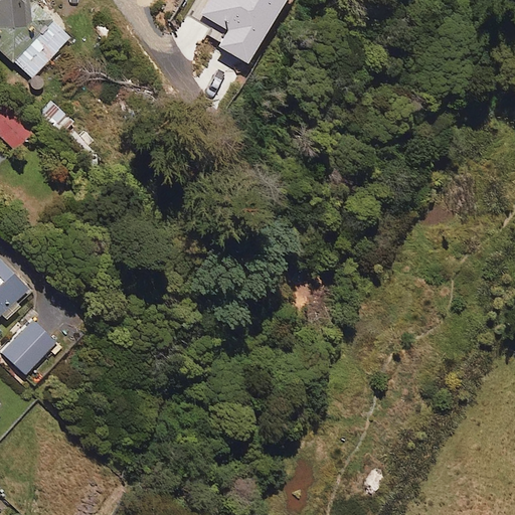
[(0,0),(0,50),(32,78),(70,36),(29,0),(0,0)]
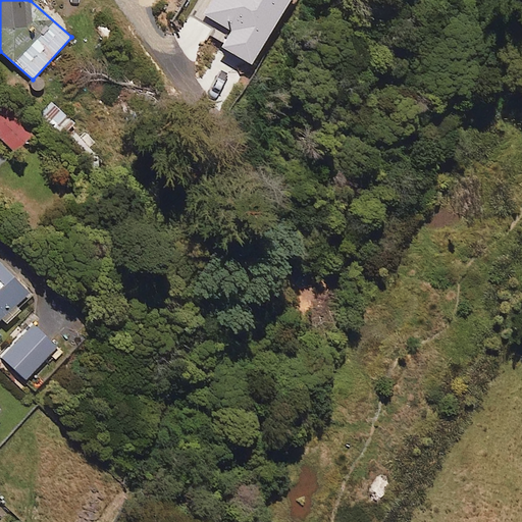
[(73,123),(52,103),(39,117),(60,138),(73,123)]
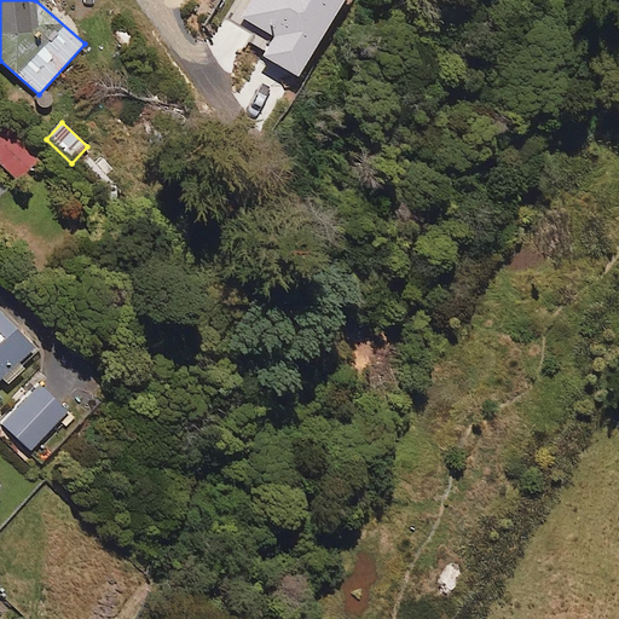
[(38,157),(0,125),(0,163),(19,180),(38,157)]
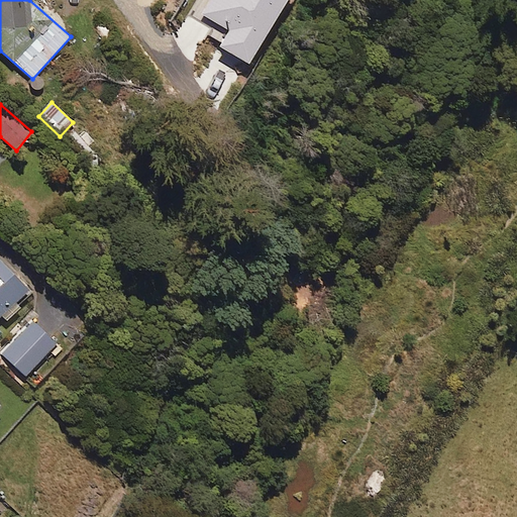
[(6,321),(20,308),(18,306),(30,295),(0,263),(0,316),(1,316),(6,321)]
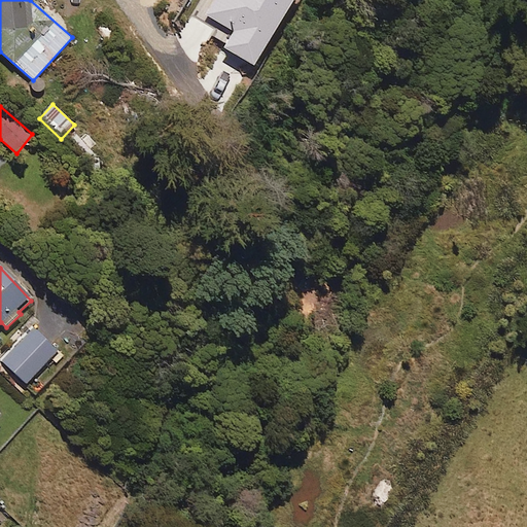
[(57,351),(33,328),(2,360),(26,383),(57,351)]
